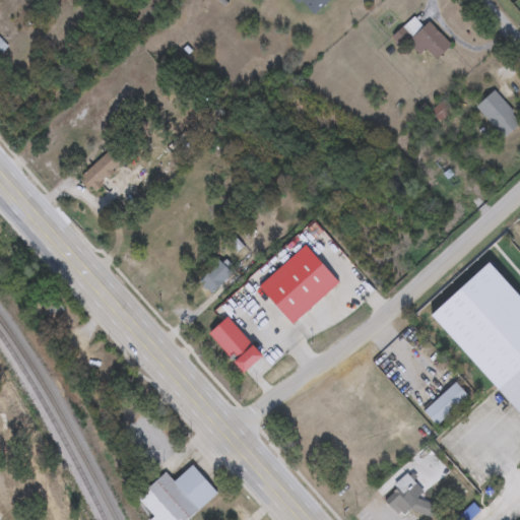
[(330,0),(314,15),(300,0),(330,0)]
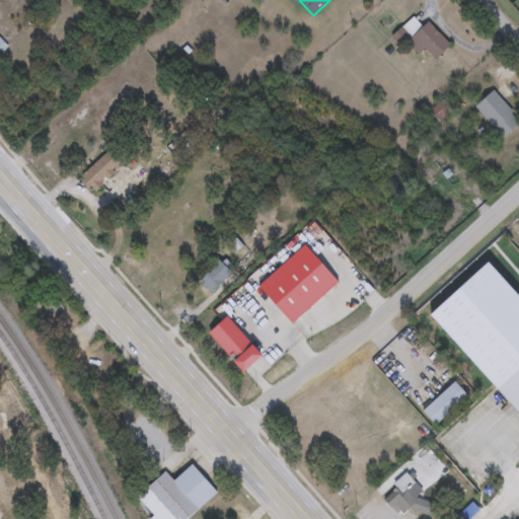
[(429,21),(451,46),(435,62),(410,34),(400,44),(393,38),(413,19),(422,28),(429,21)]
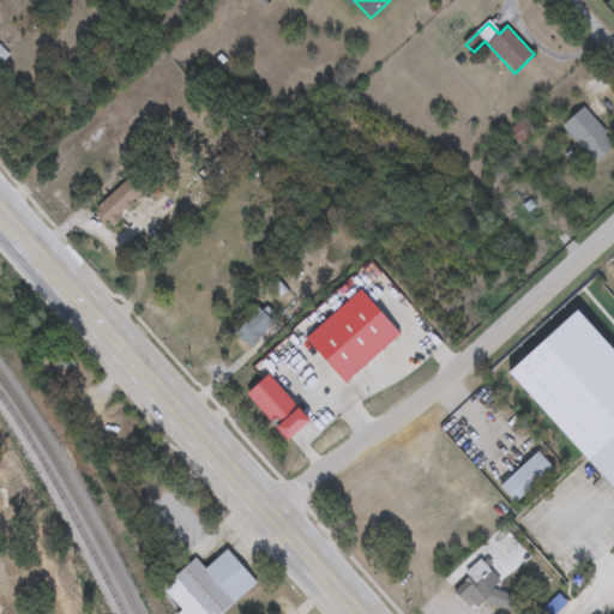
[(0,44),(11,55),(0,65),(0,44)]
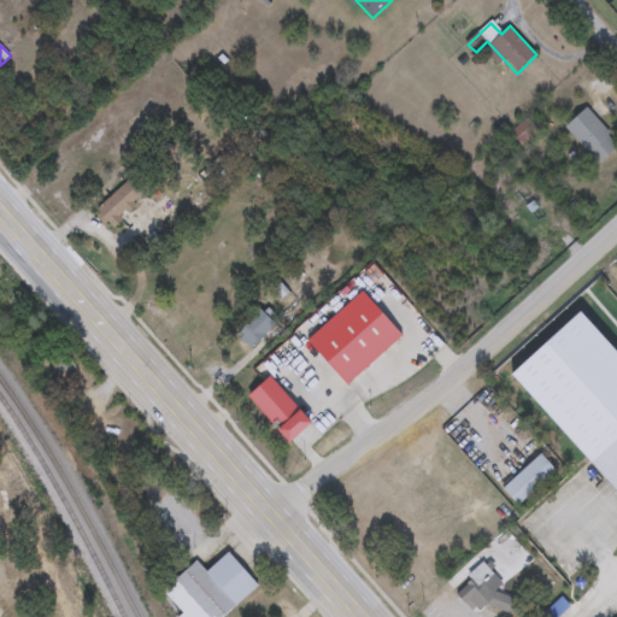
[(616,141),(616,146),(598,164),(565,128),(586,109),(616,141)]
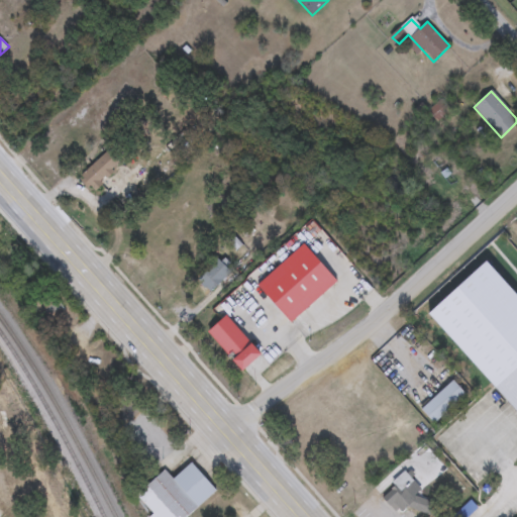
[(79,178),(105,151),(119,166),(93,192),(79,178)]
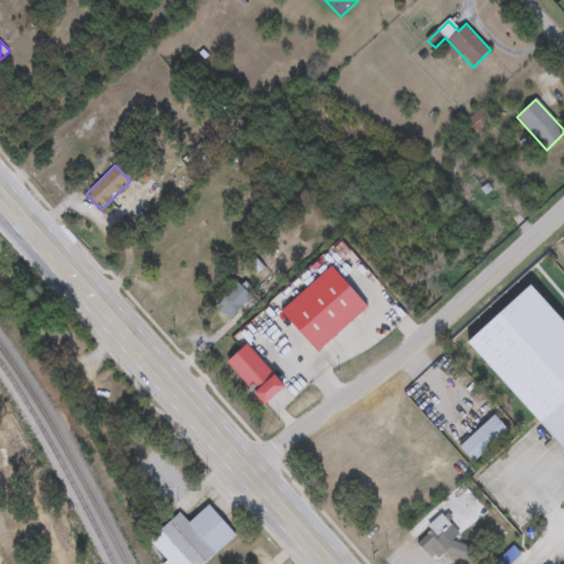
[(251,296),(229,320),(214,305),(238,282),(251,296)]
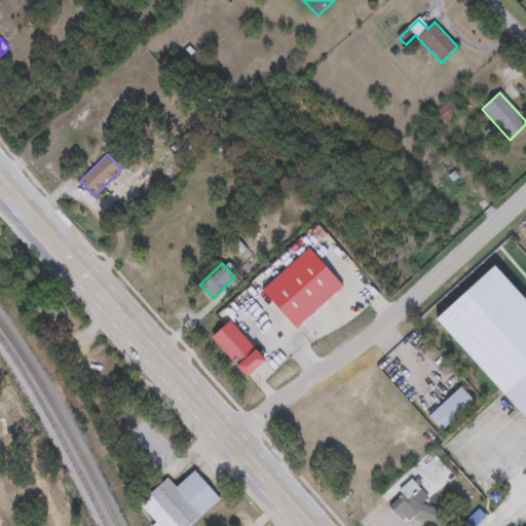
[(241,318),(250,310),(260,321),(253,329),(241,318)]
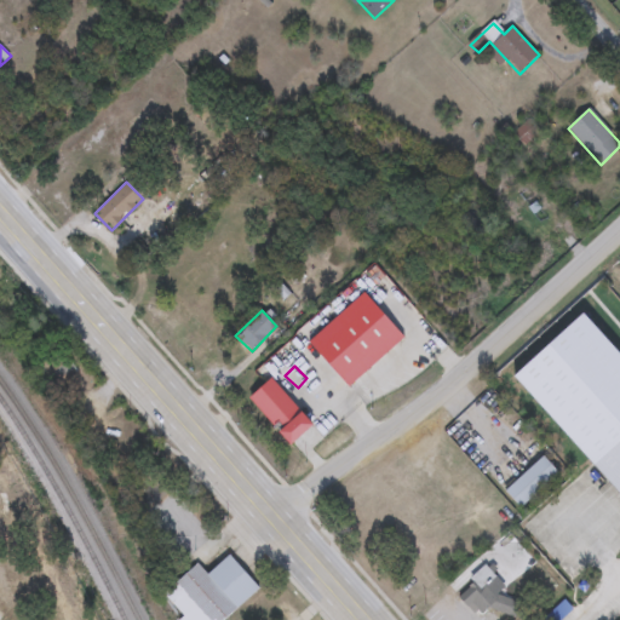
[(271,418),(248,394),(263,380),(286,403),(271,418)]
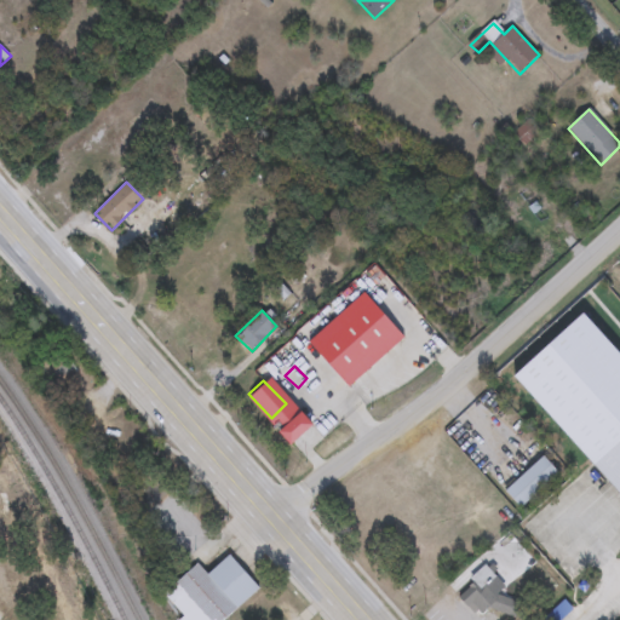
[(352,423),(345,432),(332,423),(340,413),(352,423)]
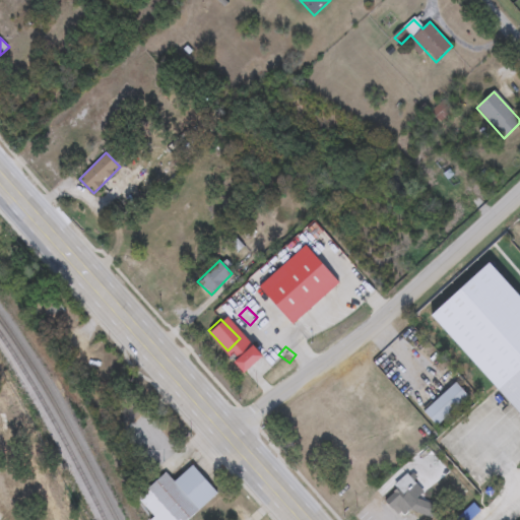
[(425,412),(456,382),(469,395),(439,427),(425,412)]
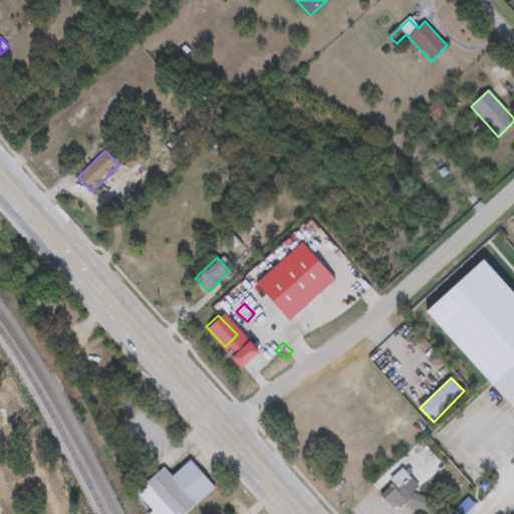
[(172,477),(191,461),(215,490),(185,513),(150,513),(152,512),(136,492),(165,468),(172,477)]
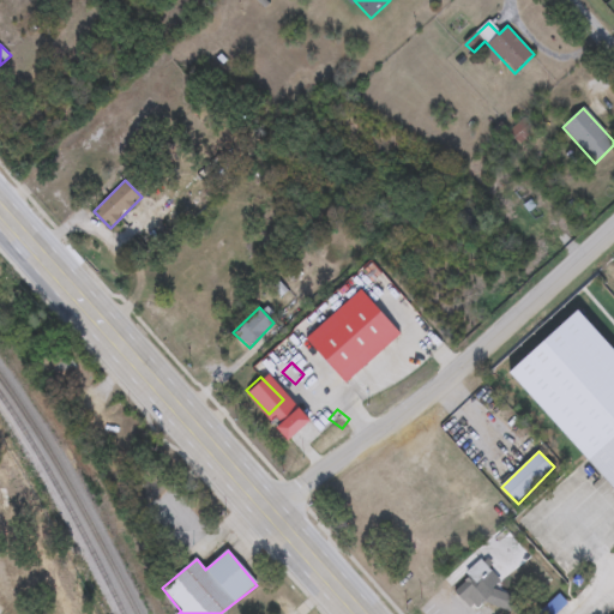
[(482,601),(479,608),(456,599),(470,561),(500,575),(494,589),(516,597),(510,613),(482,601)]
